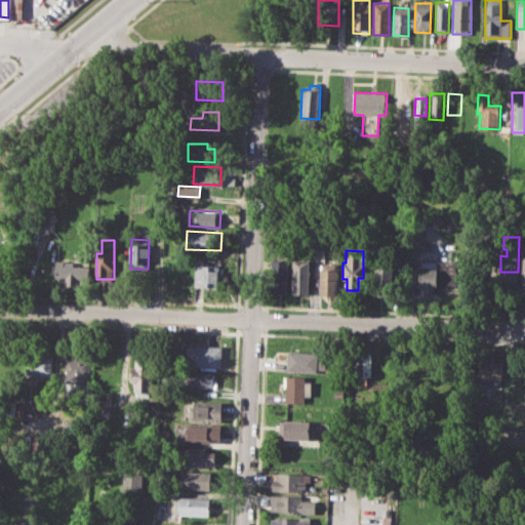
[(195,285),(196,255),(218,255),(217,285),(195,285)]
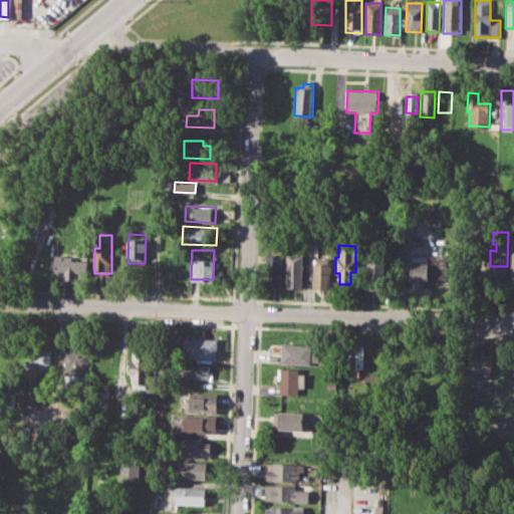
[(366,251),(383,252),(382,288),(365,288),(366,251)]
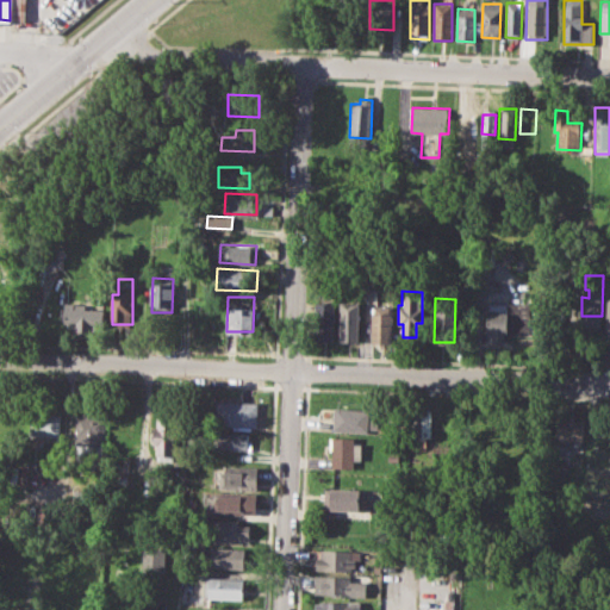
[(64,302),(87,302),(87,309),(103,309),(103,331),(76,331),(76,322),(66,322),(66,318),(60,317),(60,307),(64,307),(64,302)]
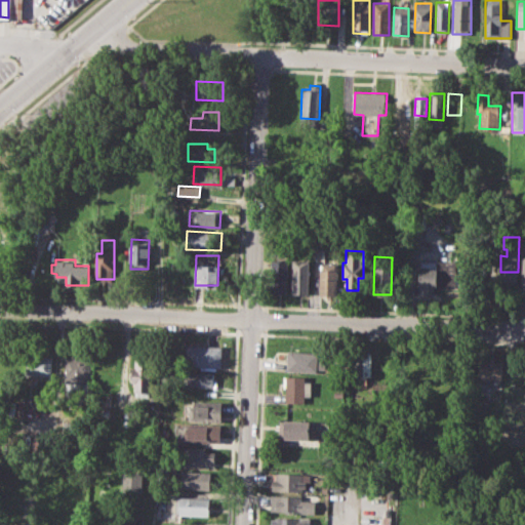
[(293,259),(309,259),(308,293),(292,293),(293,259)]
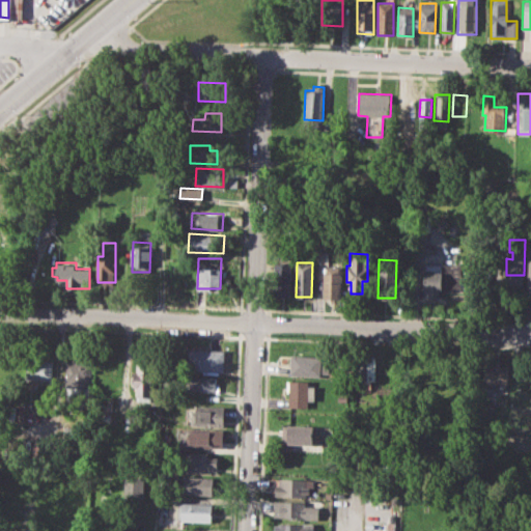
[(274,263),(291,263),(290,297),(273,296),(274,263)]
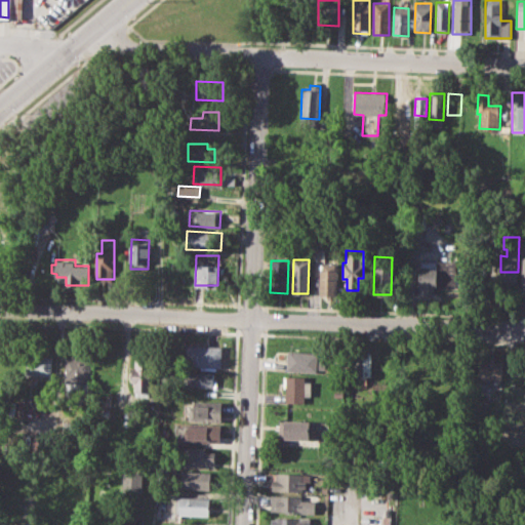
[(320,264),(335,265),(334,295),(319,295),(320,264)]
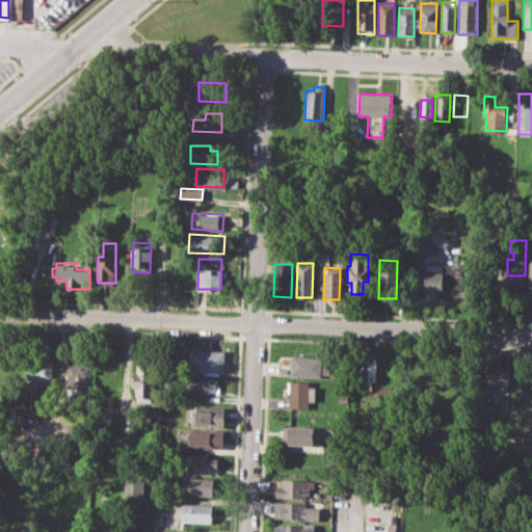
[(423,271),(443,272),(442,297),(423,297),(423,271)]
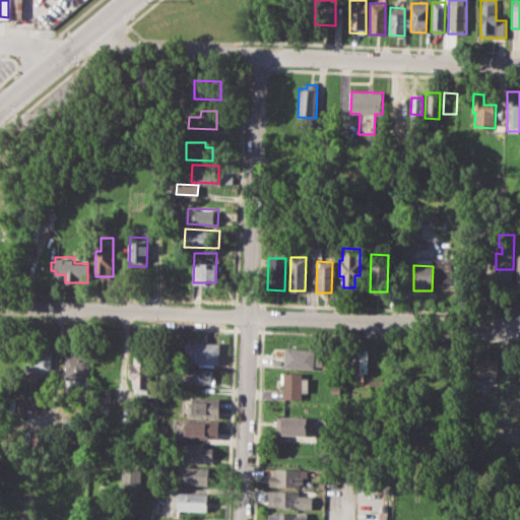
[(185,340),(219,342),(218,364),(184,362),(185,340)]
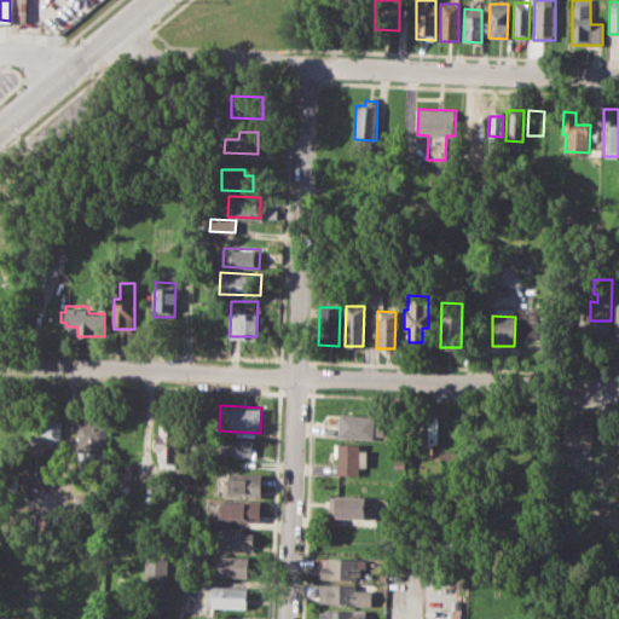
[(339,414),(375,416),(374,439),(337,437),(339,414)]
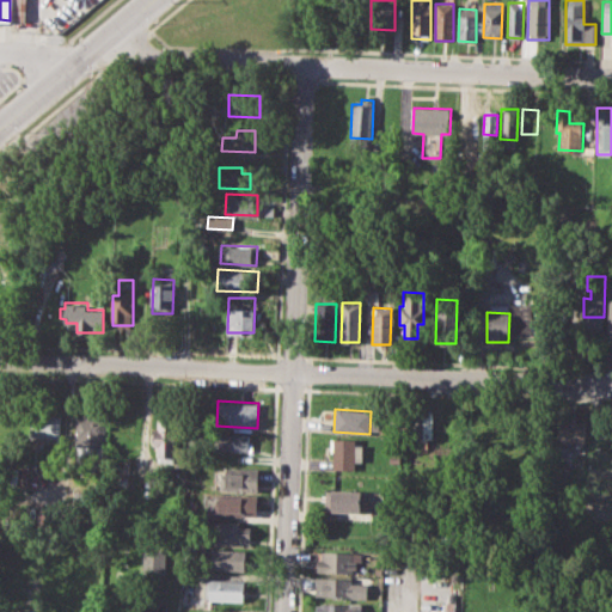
[(29,415),(60,415),(60,438),(29,436),(29,415)]
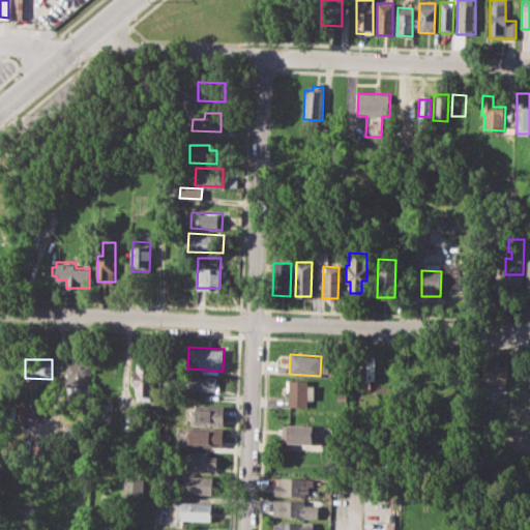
[(482,364),(491,364),(491,359),(500,359),(500,364),(507,365),(507,384),(481,383),(482,364)]
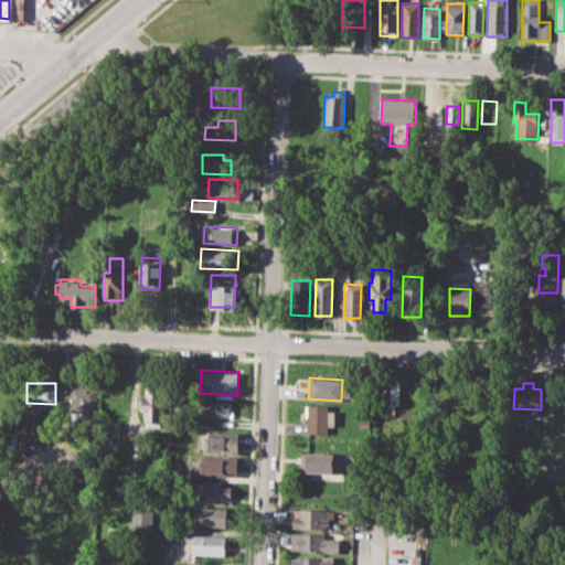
[(70,384),(98,385),(97,414),(70,413),(70,384)]
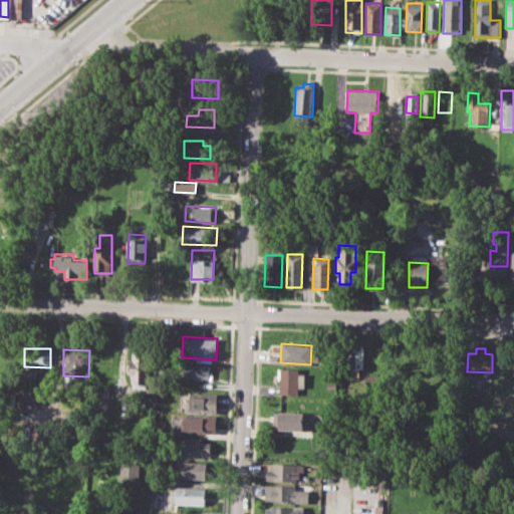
[(130,374),(130,358),(133,358),(133,349),(151,350),(150,384),(133,384),(133,374),(130,374)]
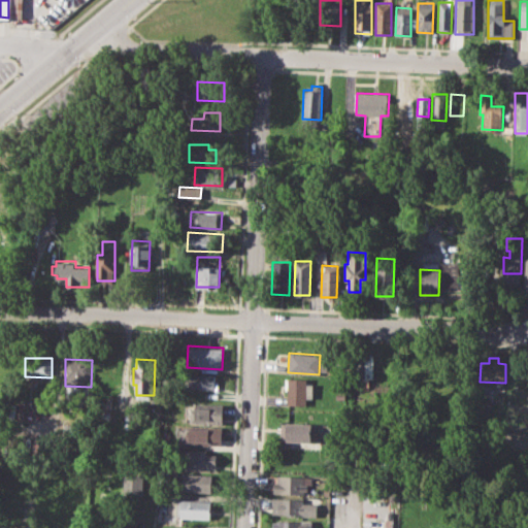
[(372,378),(372,359),(355,359),(356,378),(372,378)]
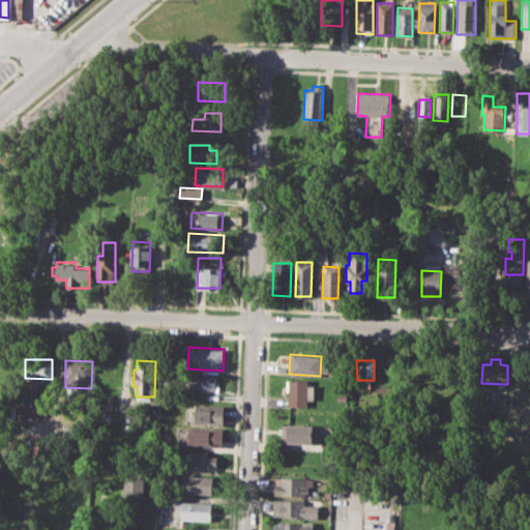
[(190,375),(216,375),(216,390),(189,389),(190,375)]
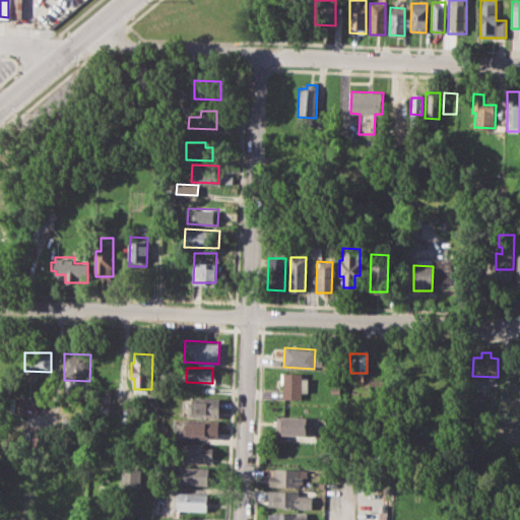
[(280,372),(303,373),(302,378),(309,379),(309,391),(302,391),(302,399),(282,399),(283,384),(280,384),(280,372)]
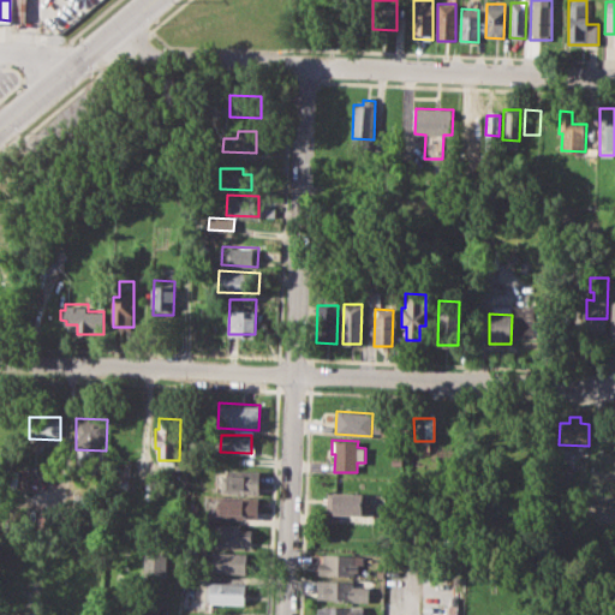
[(221,470),(258,471),(258,493),(220,491),(221,470)]
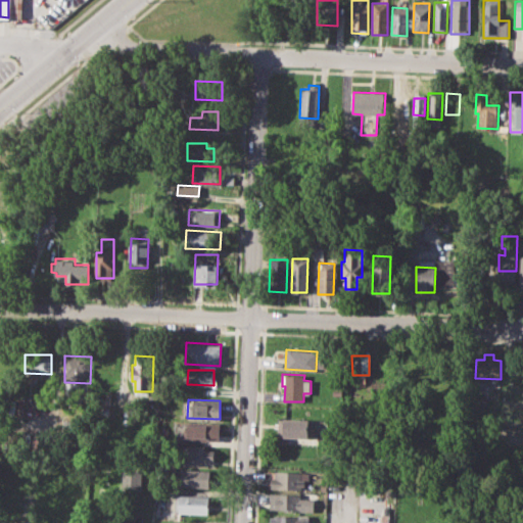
[(278,418),(310,419),(310,436),(278,435),(278,418)]
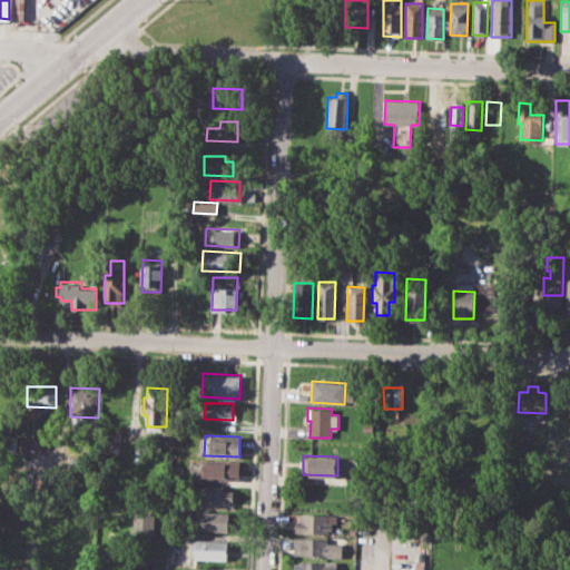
[(205,460),(238,461),(238,480),(200,480),(200,465),(205,465),(205,460)]
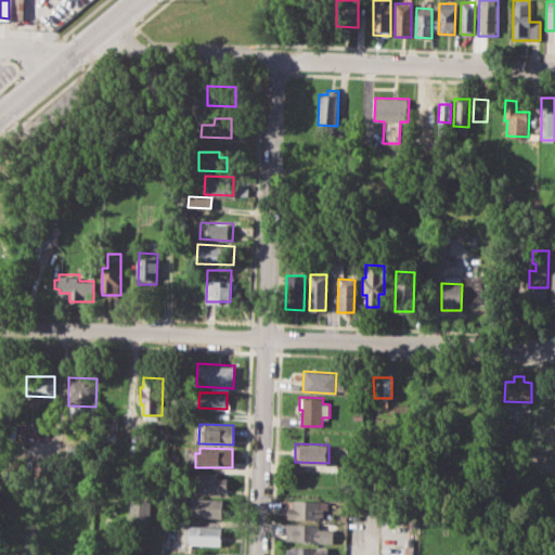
[(195,472),(217,473),(217,477),(230,478),(229,493),(194,491),(195,472)]
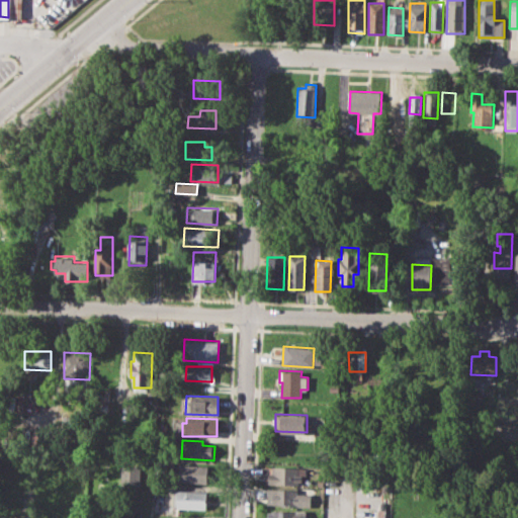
[(173,464),(210,466),(209,483),(172,481),(173,464)]
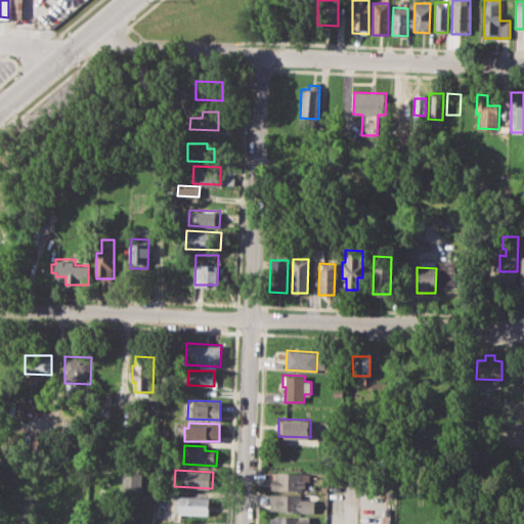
[(122,471),(141,471),(141,493),(121,492),(122,471)]
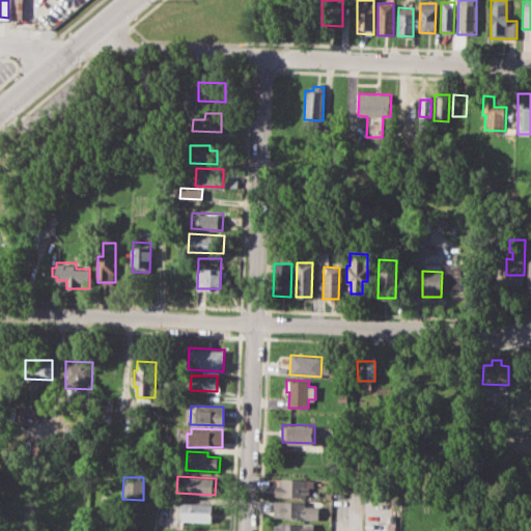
[(279,477),(309,478),(309,497),(274,496),(274,484),(278,484),(279,477)]
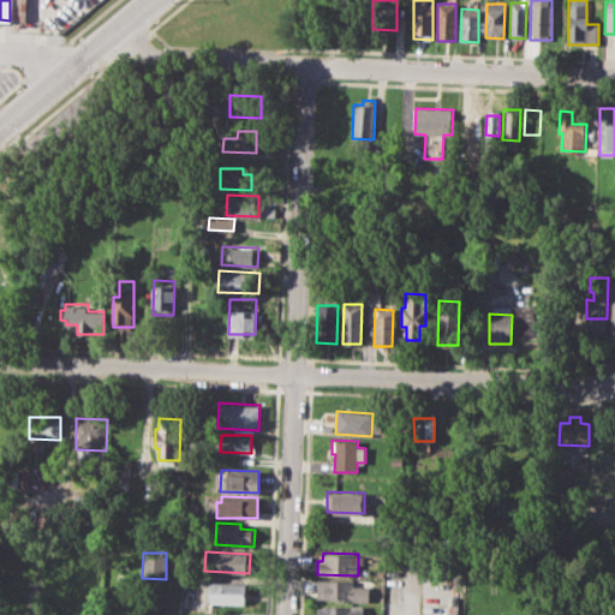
[(386,556),(404,556),(402,566),(386,566),(386,556)]
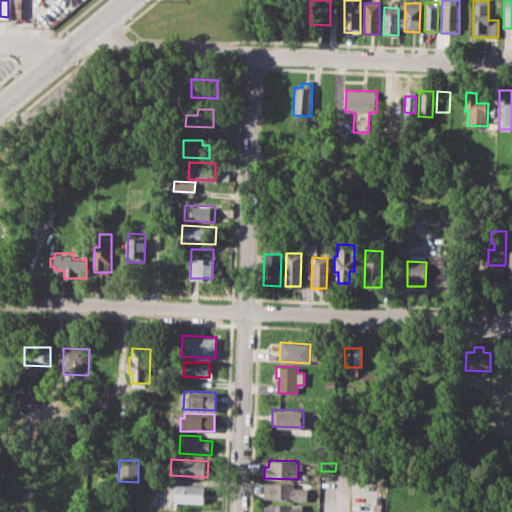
[(264,483),(295,484),(295,488),(308,488),(307,500),(264,499),(264,483)]
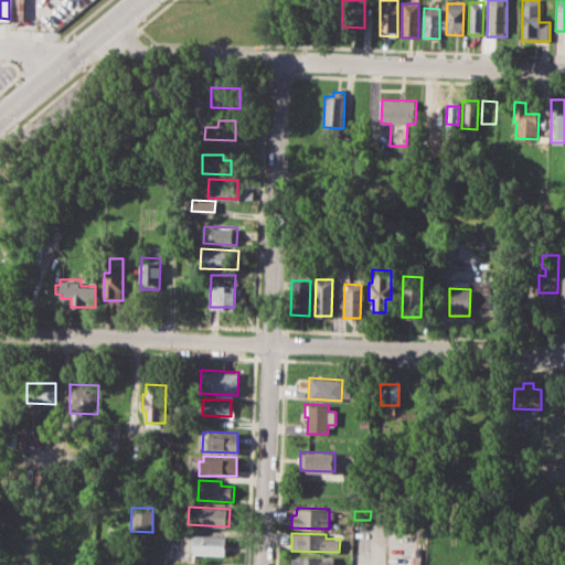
[(189,535),(225,536),(224,555),(189,554),(189,535)]
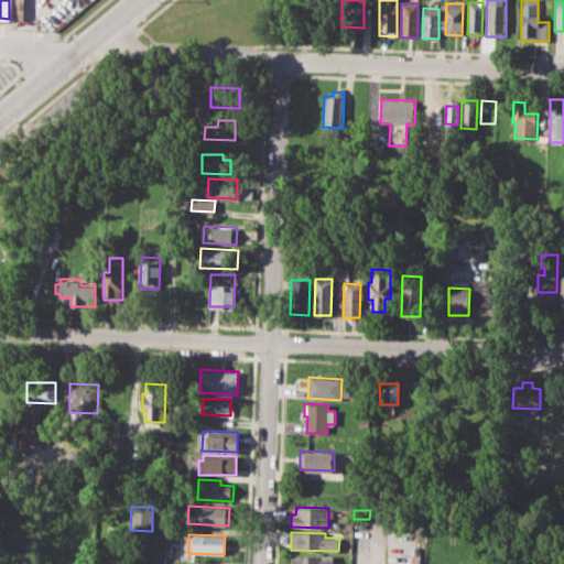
[(404,563),(404,554),(423,555),(422,563),(404,563)]
